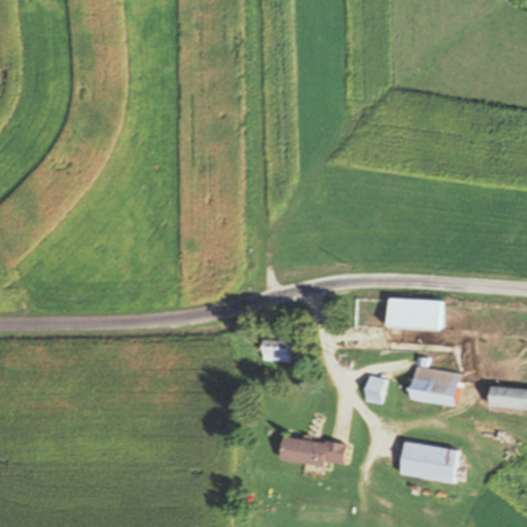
[(442,331),(443,303),(387,301),(386,329),(442,331)]
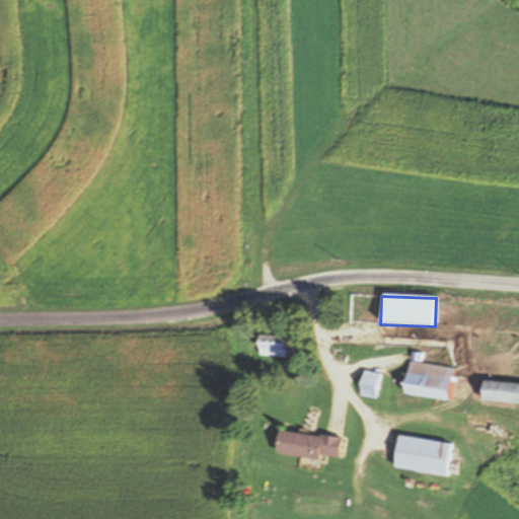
[(289,337),(258,338),(260,359),(289,359),(289,337)]
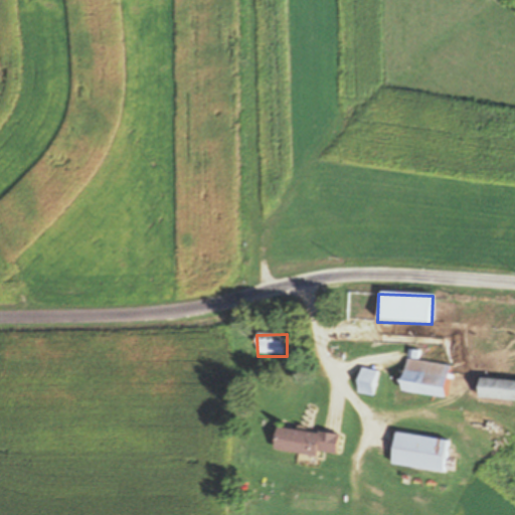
[(418,361),(419,352),(405,350),(400,393),(445,399),(449,365),(418,361)]
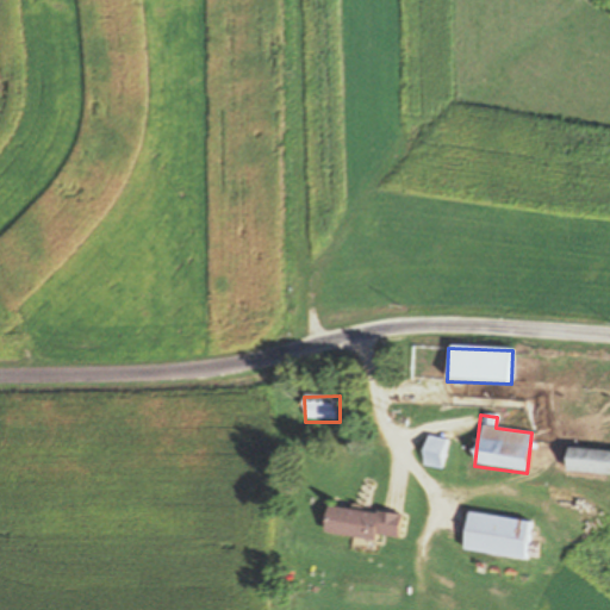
[(450,442),(429,436),(421,466),(443,472),(450,442)]
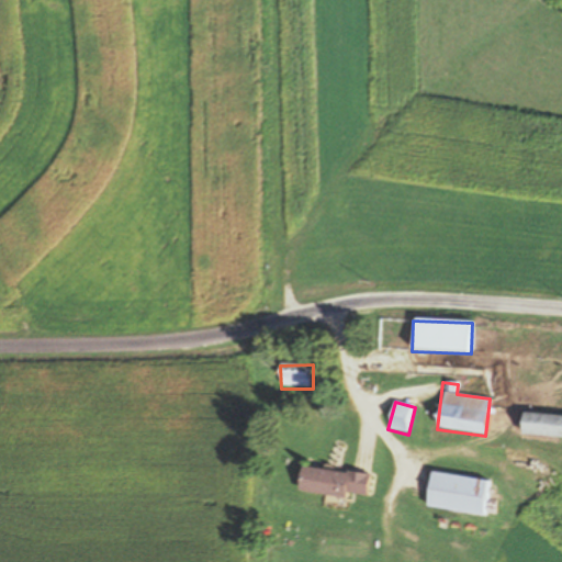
[(561,439),(561,416),(521,412),(518,434),(561,439)]
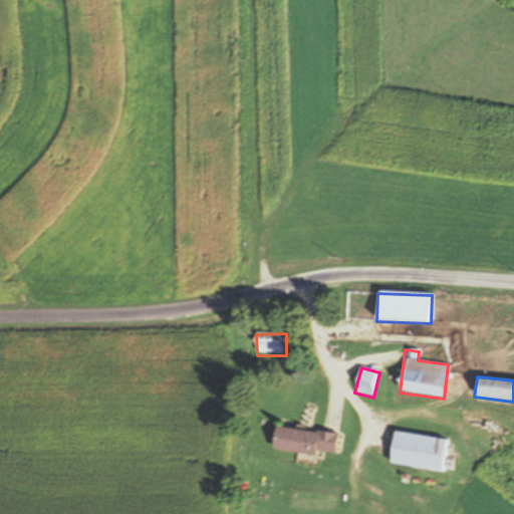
[(273,450),(336,457),(339,435),(276,428),(273,450)]
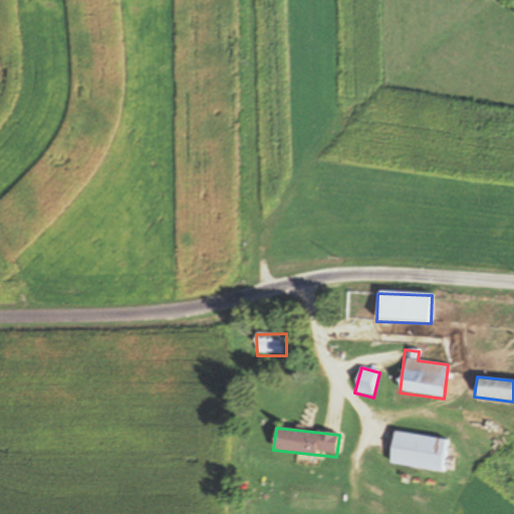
[(390,465),(445,472),(449,440),(394,433),(390,465)]
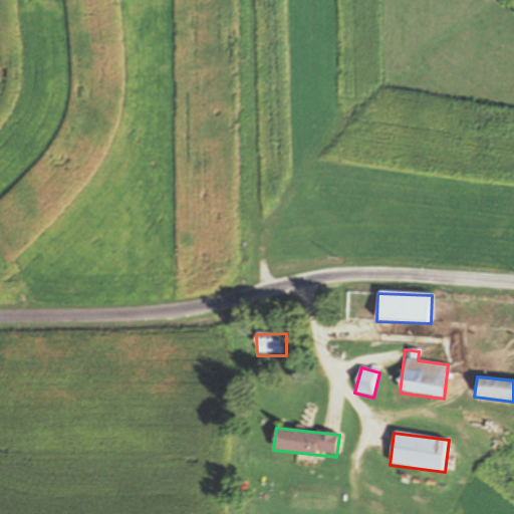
All buildings are outlined.
